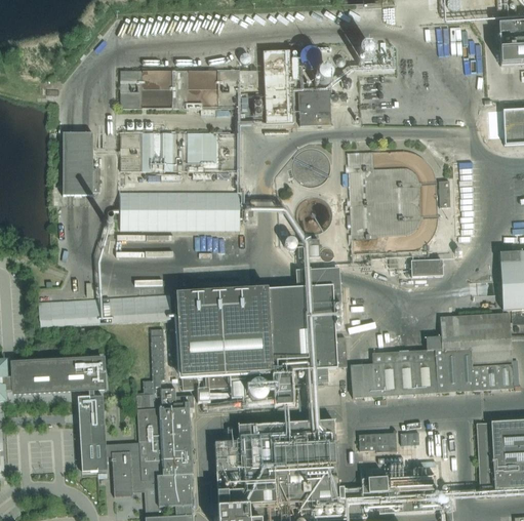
[(523,19),(497,22),(500,63),(523,62),(523,19)]
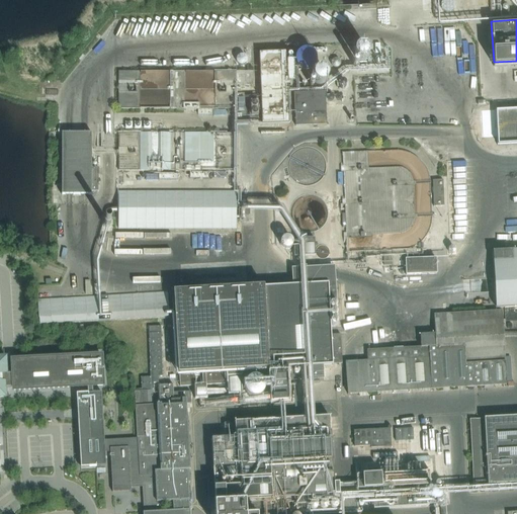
[(343,47),(346,59),(367,55),(365,41),(343,47)]
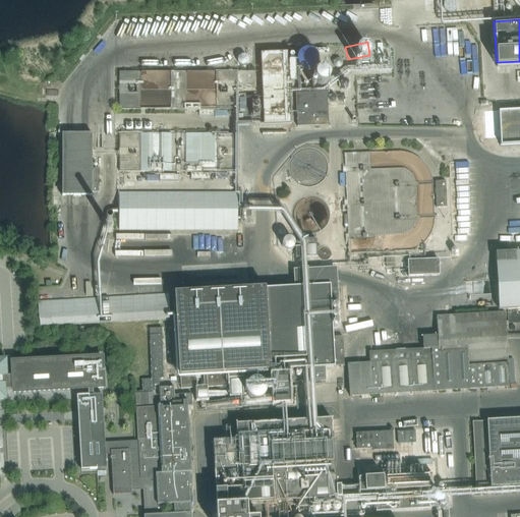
[(256,71),(122,71),(122,110),(235,110),(235,88),(256,88),(256,71)]
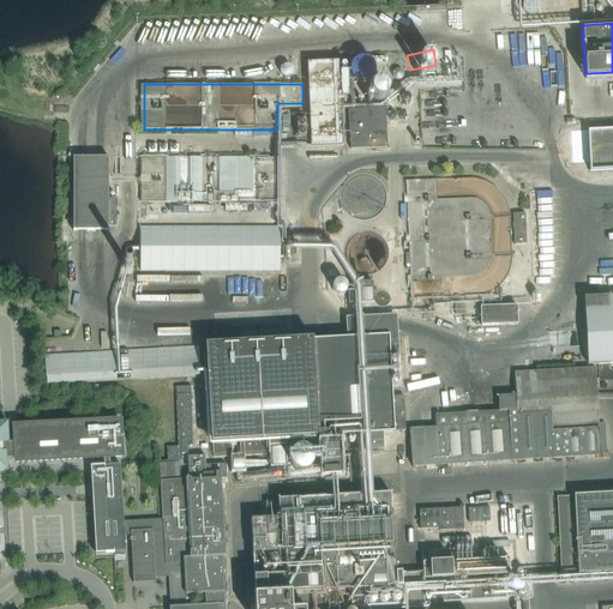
[(589,167),(612,164),(612,125),(587,126),(588,137),(588,146),(589,167)]
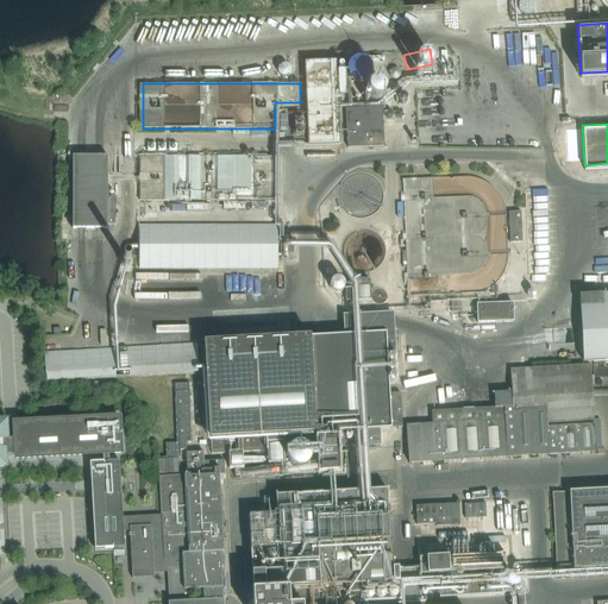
[(362,143),(383,143),(382,126),(362,127),(362,143)]
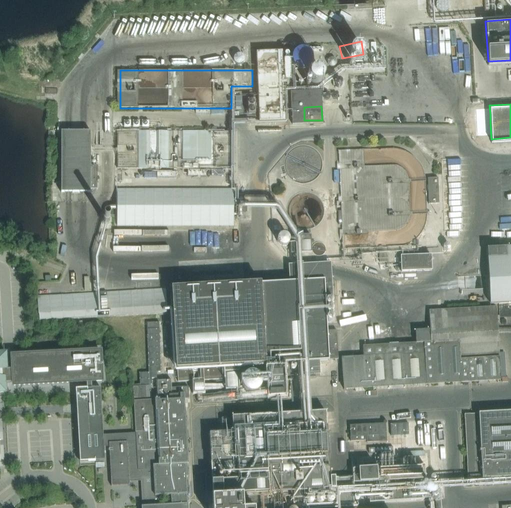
[(61,128),(60,189),(62,189),(90,189),(90,185),(97,185),(96,161),(90,161),(90,128),(78,128),(61,128)]
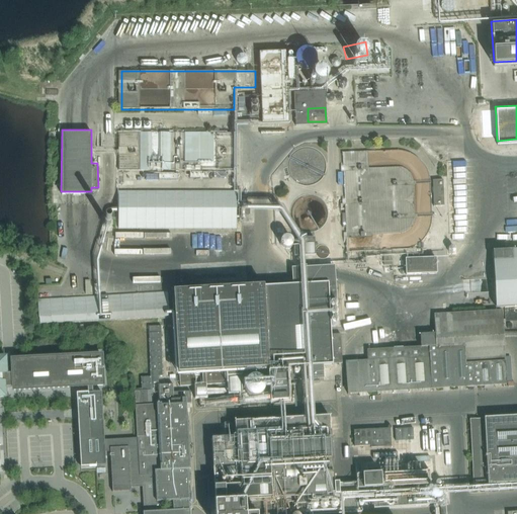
[(119,134),(120,166),(235,163),(235,131),(119,134)]
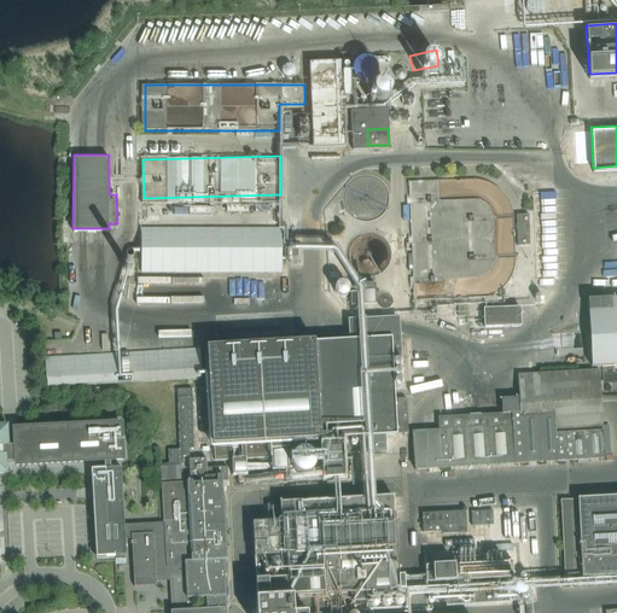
[(389,200),(389,194),(389,190),(388,186),(385,181),(382,177),(377,174),(373,173),(370,171),(365,170),(360,171),(355,173),(351,175),(347,179),(344,182),(342,187),(341,192),(341,196),(342,202),(343,205),(345,210),(349,212),(351,215),(358,219),(362,219),(366,219),(371,219),(374,217),(378,215),(382,211),(385,208),(388,204),(389,200)]
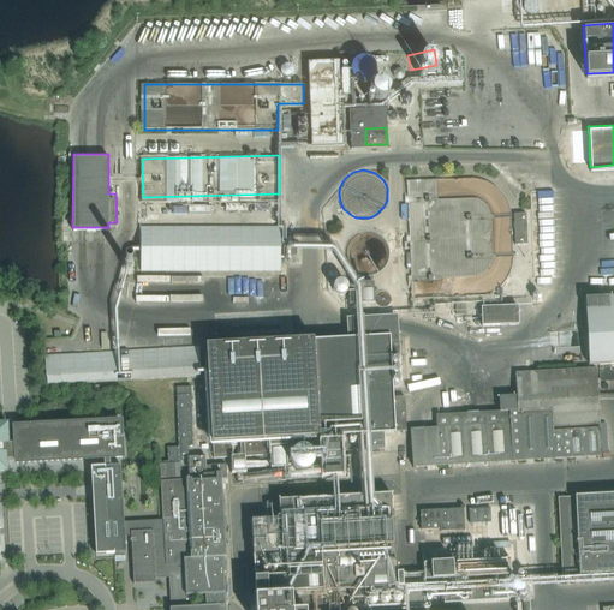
[(514,240),(526,240),(525,209),(513,209),(514,240)]
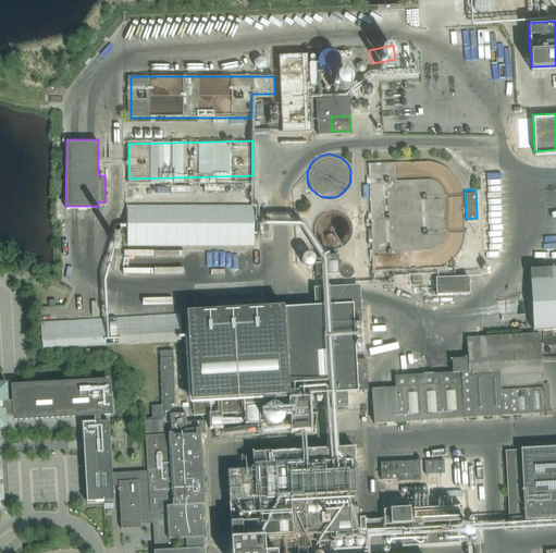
[(127,206),(128,245),(258,243),(258,204),(127,206)]
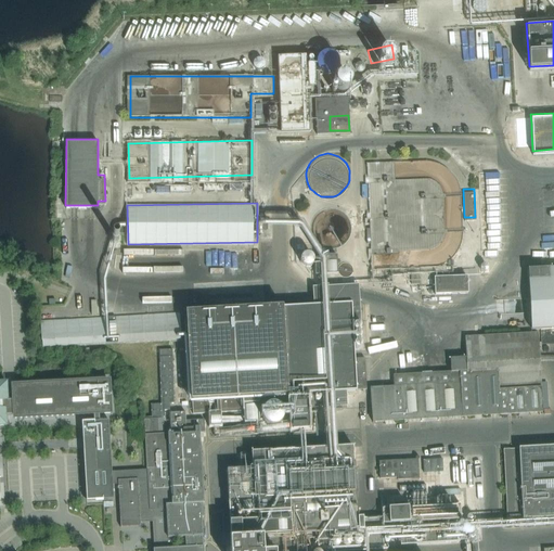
[(351,231),(351,227),(351,222),(349,218),(347,215),(345,212),(342,208),(338,206),(332,205),(329,205),(324,206),(321,207),(318,208),(313,212),(311,215),(309,219),(308,223),(308,227),(309,231),(310,235),(312,240),(314,242),(319,245),(323,247),(327,248),(331,248),(335,247),(339,246),(343,244),(346,242),(348,239),(349,235),(351,231)]
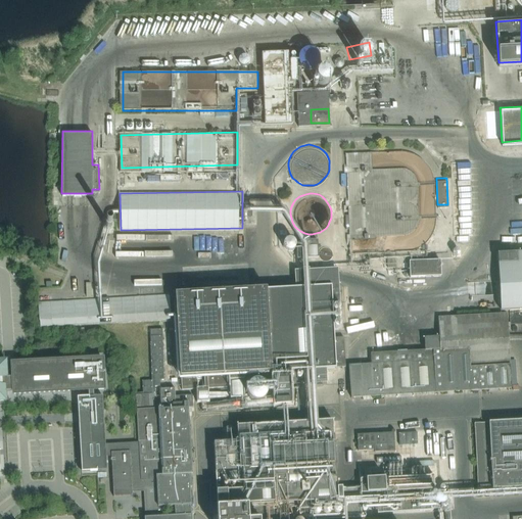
[(503,250),(496,250),(500,307),(521,305),(521,248),(513,249),(512,246),(503,246),(503,250)]
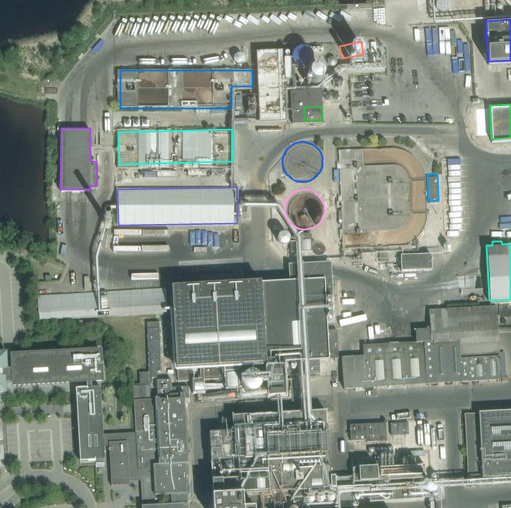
[(430,251),(399,252),(400,268),(431,267),(430,251)]
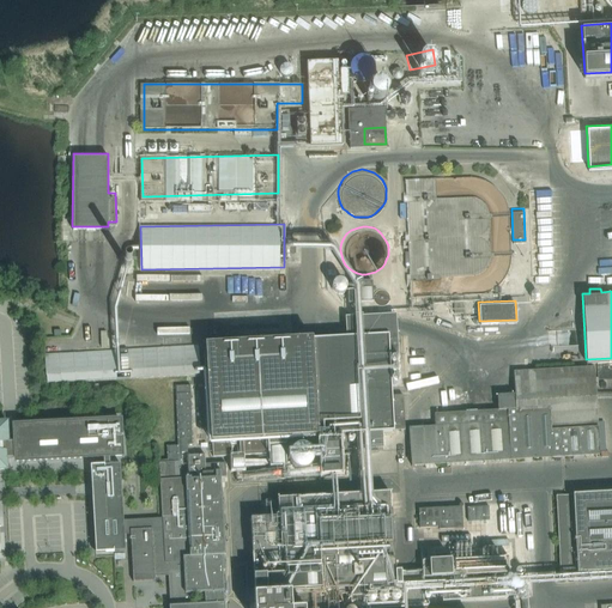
[(264,338),(203,341),(206,402),(208,444),(212,443),(212,453),(229,451),(230,467),(244,466),(243,451),(265,449),(266,463),(277,462),(285,462),(284,442),(284,433),(317,432),(320,473),(343,472),(341,445),(357,444),(376,443),(382,443),(382,427),(393,427),(393,426),(404,425),(403,391),(391,391),(389,352),(398,352),(397,330),(345,333),(264,338)]
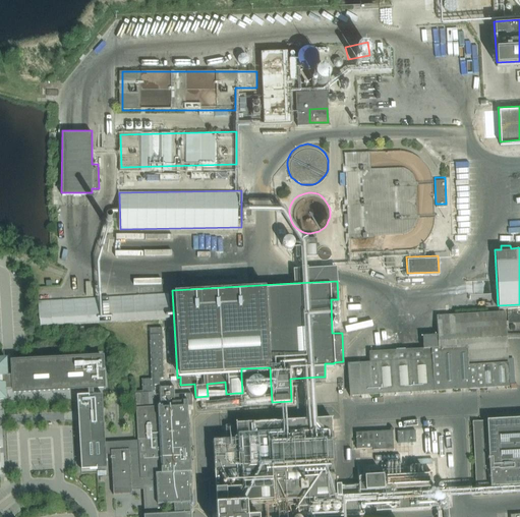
[(102,312),(100,312),(100,318),(109,318),(110,319),(169,314),(168,290),(108,293),(101,293),(102,312)]
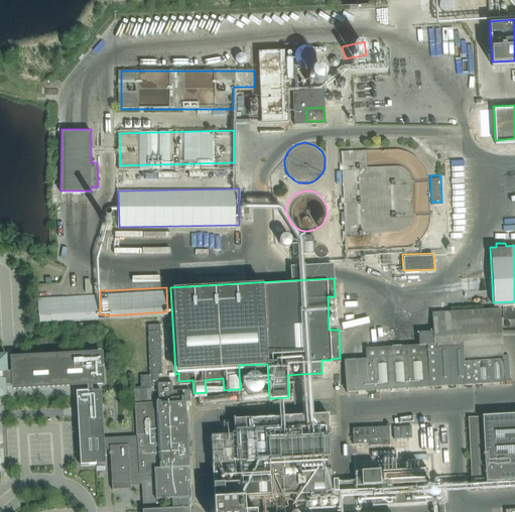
[(96,291),(37,294),(38,320),(98,316),(96,291)]
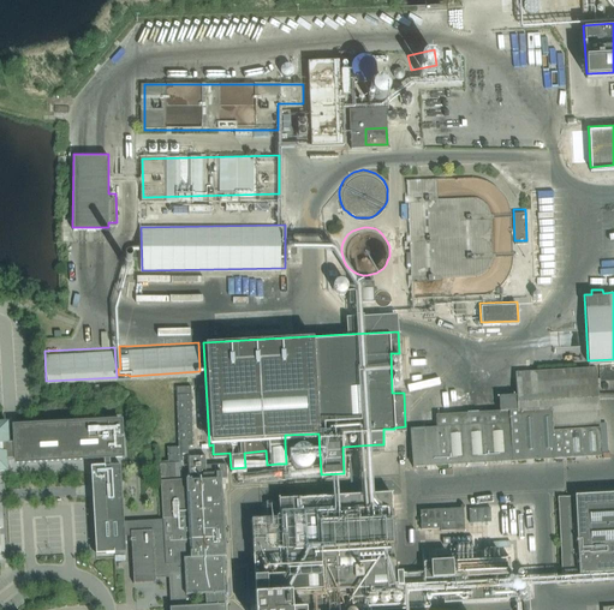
[(412,462),(600,452),(595,364),(516,369),(517,392),(498,393),(499,407),(435,411),(435,424),(410,425),(412,462)]
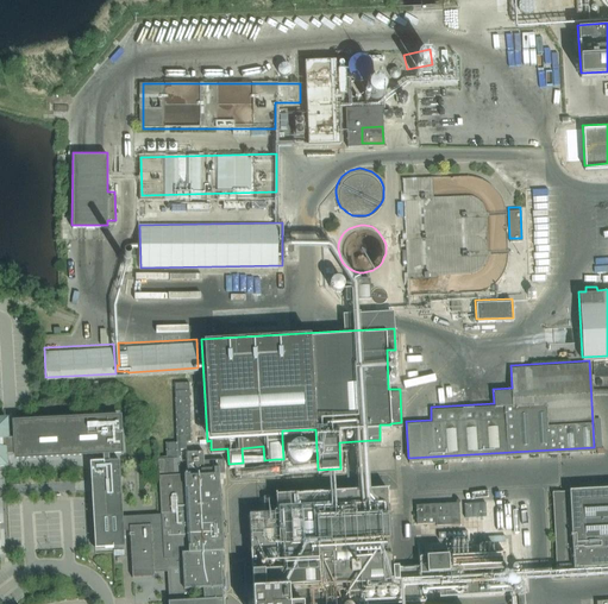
[(176,439),(164,439),(164,446),(164,453),(180,452),(180,446),(186,445),(186,438),(190,438),(189,408),(189,402),(189,401),(188,394),(174,395),(174,409),(176,439)]
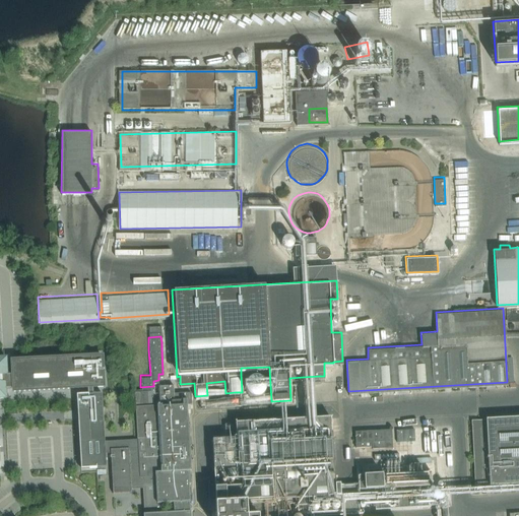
[(92,385),(105,384),(103,350),(20,355),(9,356),(10,370),(11,384),(11,389),(87,385),(87,391),(76,391),(80,465),(106,464),(106,463),(105,449),(106,449),(110,449),(112,490),(131,489),(130,486),(130,482),(148,481),(149,511),(143,511),(143,513),(143,515),(190,515),(190,508),(189,498),(188,480),(190,480),(186,401),(191,401),(190,389),(174,390),(173,382),(166,383),(157,383),(158,400),(157,400),(155,397),(153,397),(152,388),(134,388),(134,401),(153,400),(153,402),(135,403),(136,428),(144,427),(144,434),(136,435),(137,437),(131,438),(105,439),(104,439),(102,390),(92,390),(92,385)]
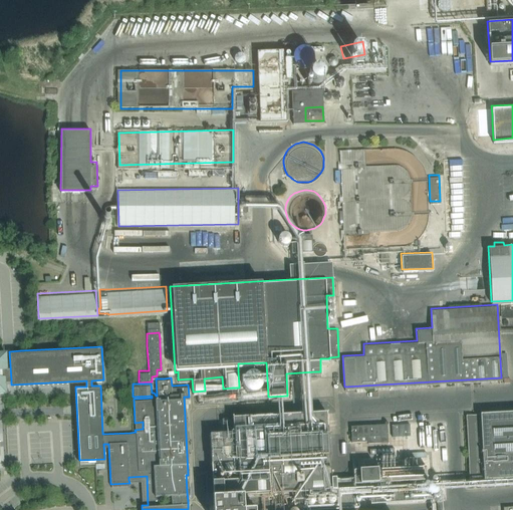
[(0,390),(5,390),(5,380),(11,379),(10,365),(6,366),(5,349),(0,349),(0,390)]
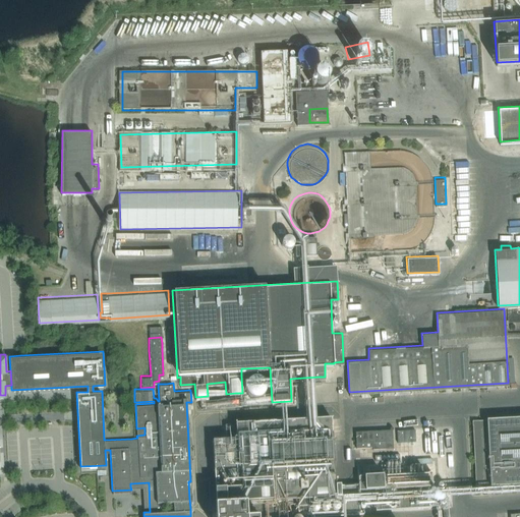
[(215,478),(208,478),(210,504),(216,504),(216,516),(279,516),(280,513),(309,512),(308,496),(335,495),(335,497),(341,497),(340,482),(335,483),(331,415),(225,421),(226,437),(212,438),(214,469),(215,478)]
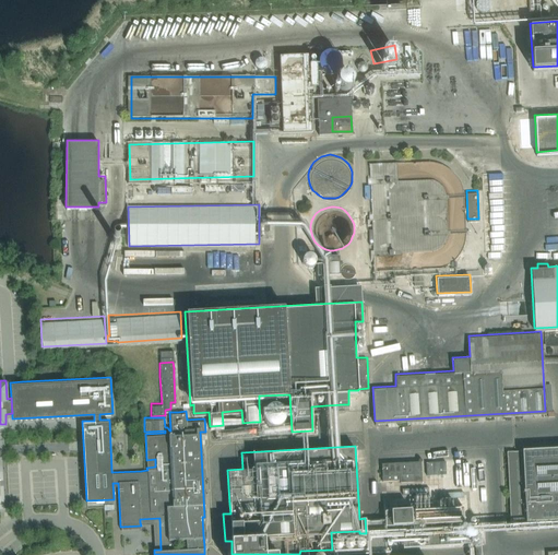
[(510,519),(557,517),(557,446),(507,449),(510,519)]
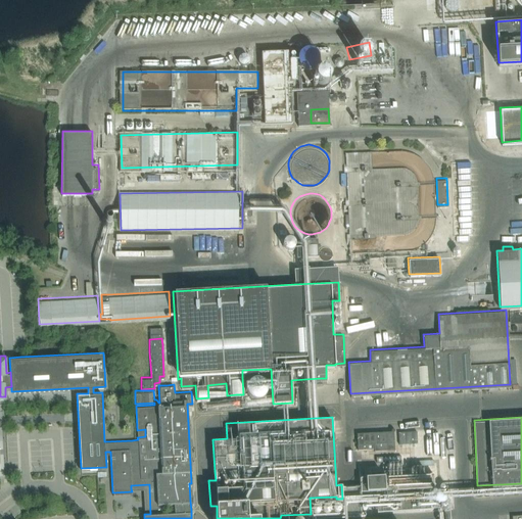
[(413,440),(423,440),(422,428),(412,429),(413,440)]
